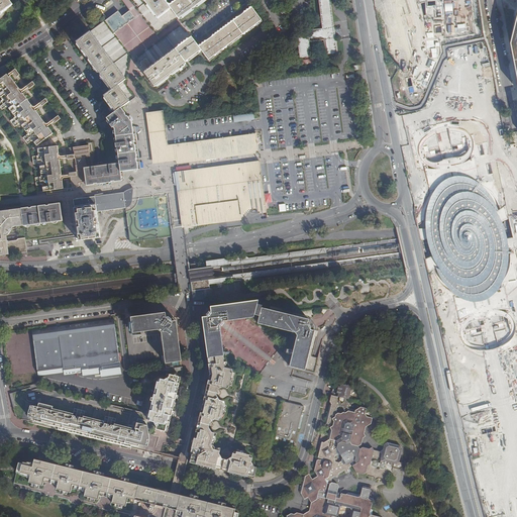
[(9,0),(0,0),(0,13),(12,4),(9,0)]
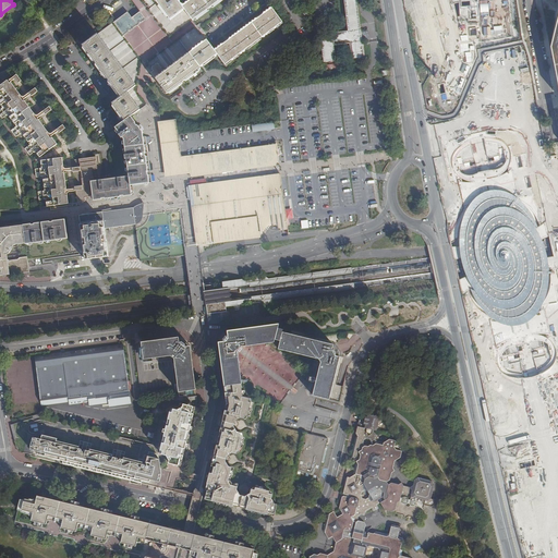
[(155,0),(149,5),(142,11),(132,17),(157,50),(160,57),(154,61),(158,67),(181,49),(186,57),(190,53),(207,40),(199,29),(201,29),(195,21),(182,31),(158,0),(155,0)]
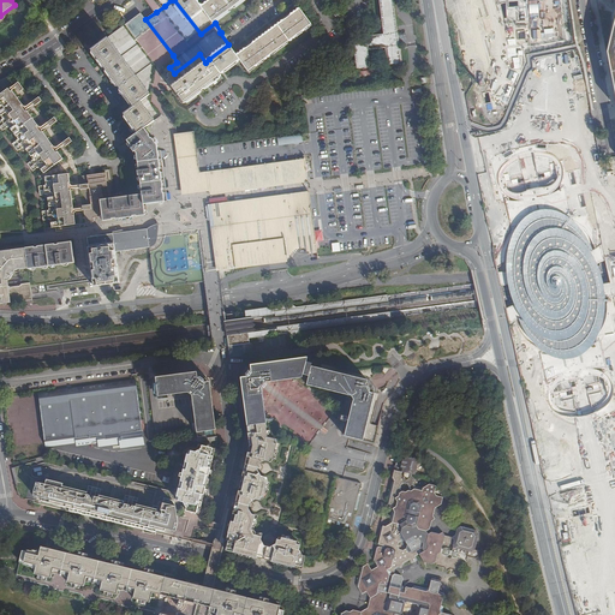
[(174,0),(201,34),(215,23),(202,7),(196,0),(174,0)]
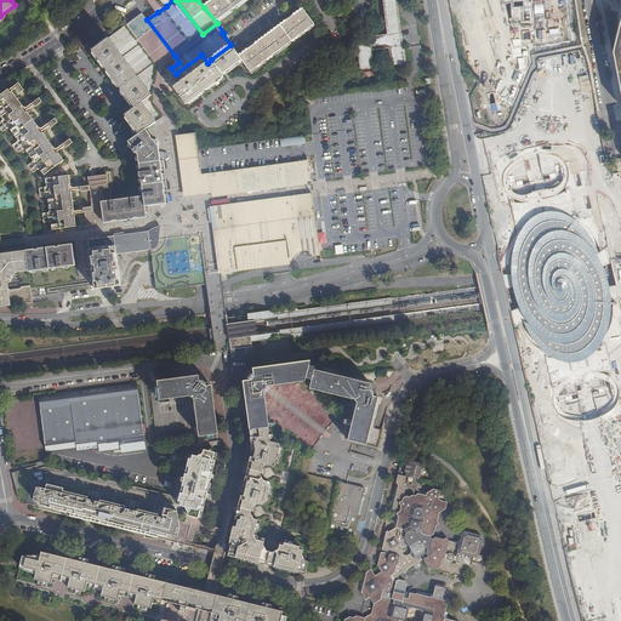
[(212,0),(204,7),(217,23),(246,0),(212,0)]
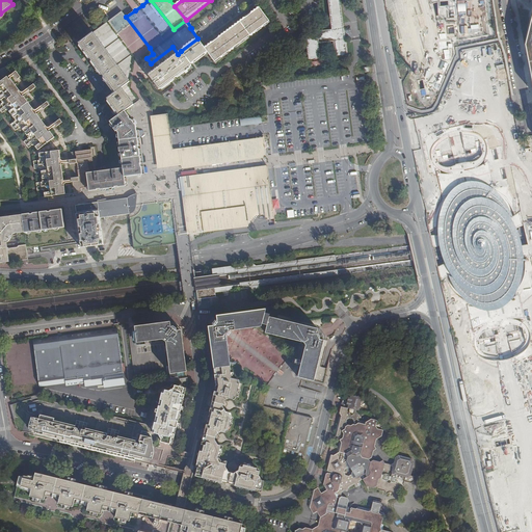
[(334,56),(346,55),(340,0),(326,0),(329,30),(304,33),(307,60),(319,58),(318,43),(333,42),(334,56)]
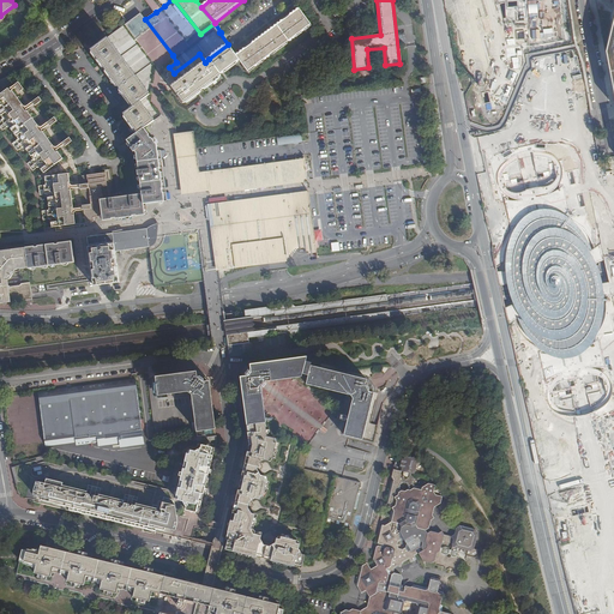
[(236,55),(240,60),(248,71),(311,24),(299,8),(236,55)]
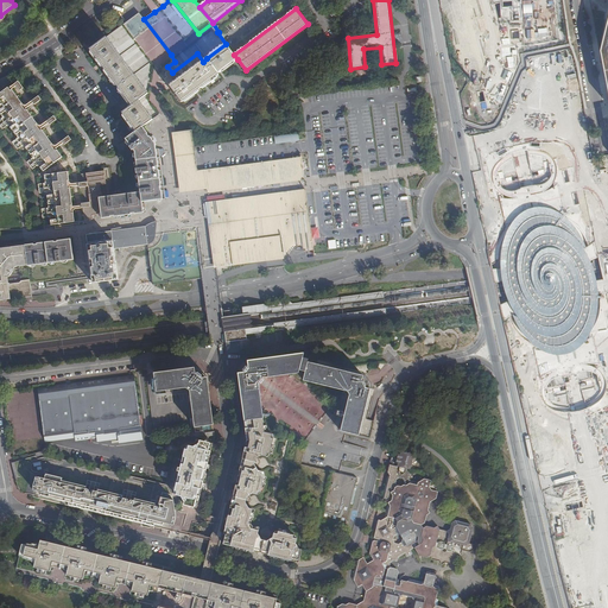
[(152,90),(157,96),(170,86),(203,62),(197,54),(172,73),(168,67),(163,61),(171,55),(144,19),(139,13),(111,35),(152,90)]
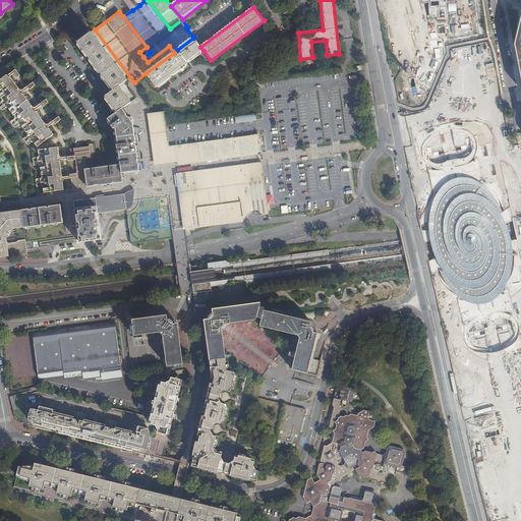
[(113,90),(119,85),(130,77),(95,30),(77,43),(113,90)]
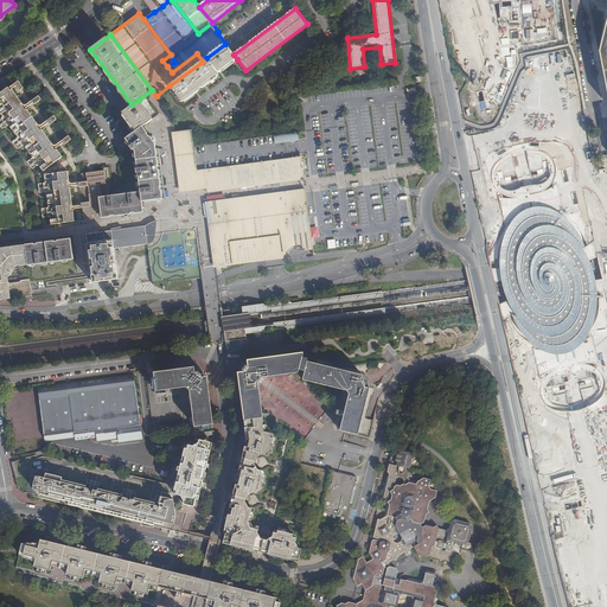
[(225,44),(206,58),(218,75),(219,74),(218,72),(237,59),(234,55),(225,44)]
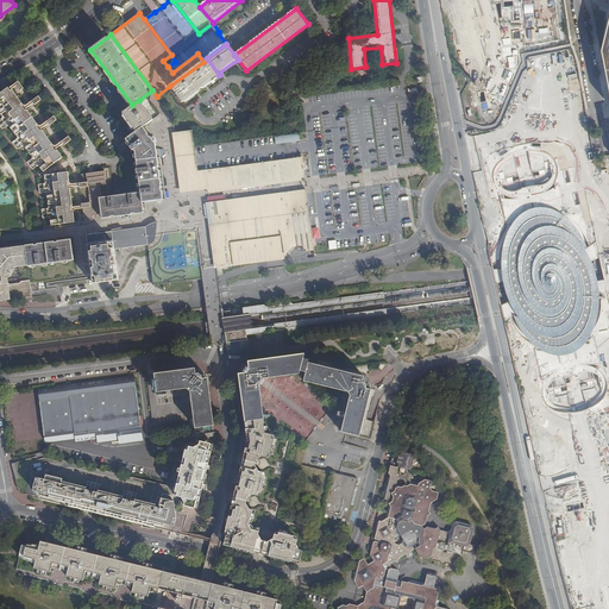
[(203,62),(170,86),(180,100),(182,102),(219,75),(207,58),(203,62)]
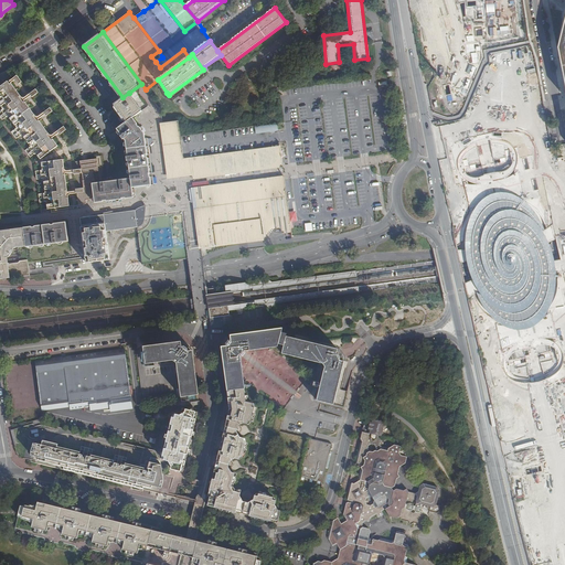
[(59,147),(9,82),(0,87),(0,104),(3,109),(0,112),(0,115),(2,119),(9,116),(18,128),(12,132),(17,138),(22,135),(31,147),(25,150),(30,157),(36,152),(41,159),(53,150),(59,147)]
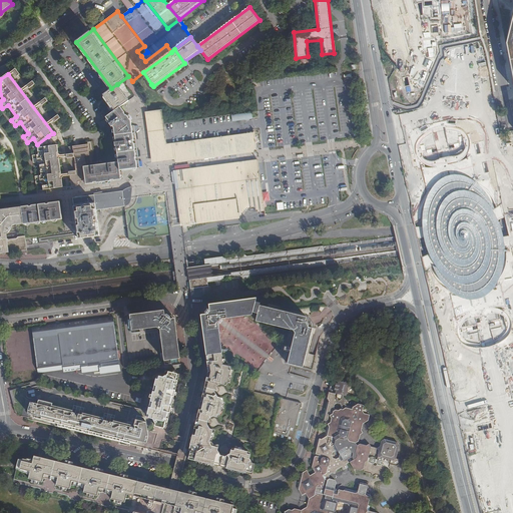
[(117,84),(111,88),(103,94),(115,111),(121,107),(129,100),(117,84)]
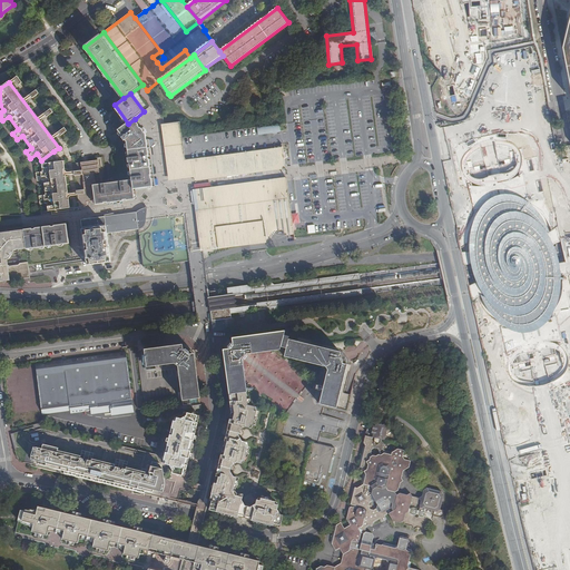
[(129,150),(150,147),(150,140),(147,140),(146,135),(135,119),(128,124),(119,130),(124,137),(123,137),(126,140),(128,143),(129,150)]
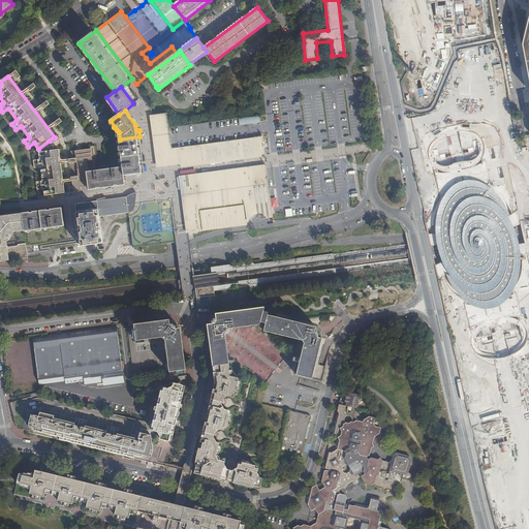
[(167,114),(153,116),(148,116),(156,168),(180,165),(180,168),(266,157),(262,136),(172,149),(169,127),(167,114)]
